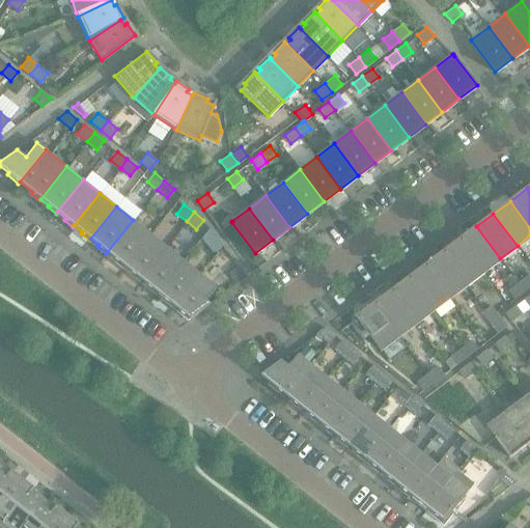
[(123,266),(149,232),(133,220),(107,252),(115,258),(114,260),(122,267),(123,266)]
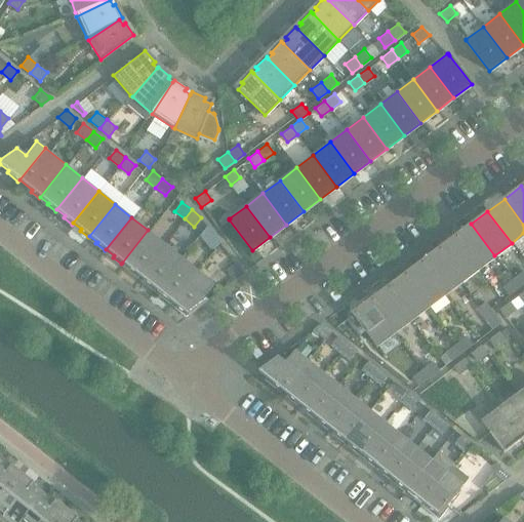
[(494,255),(471,224),(454,237),(478,268),(494,255)]
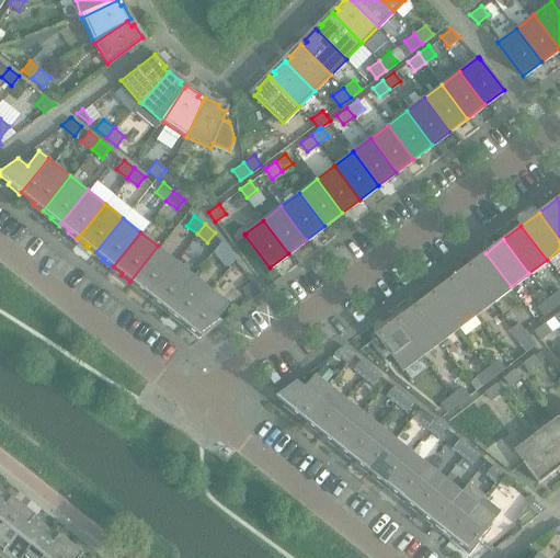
[(148,294),(175,260),(158,246),(130,281),(139,287),(138,288),(147,296),(148,294)]
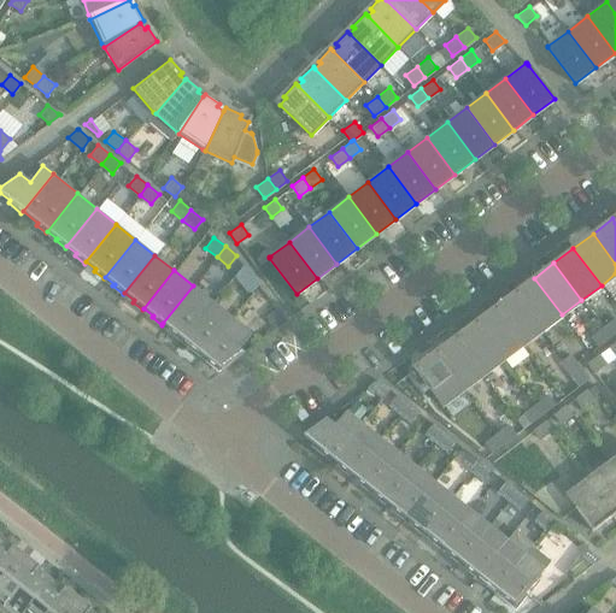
[(258,283),(250,272),(239,280),(247,292),(258,283)]
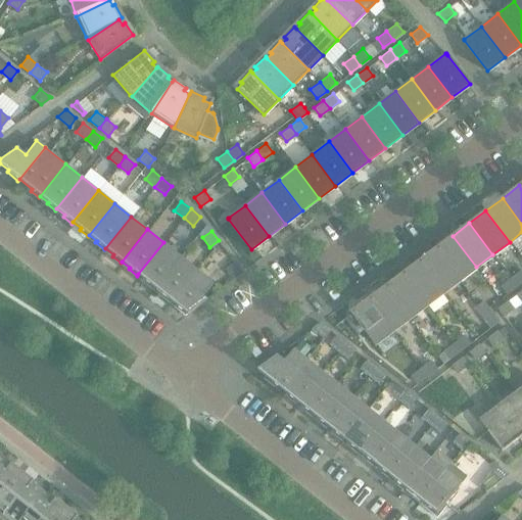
[(476,267),(453,236),(435,248),(459,280),(476,267)]
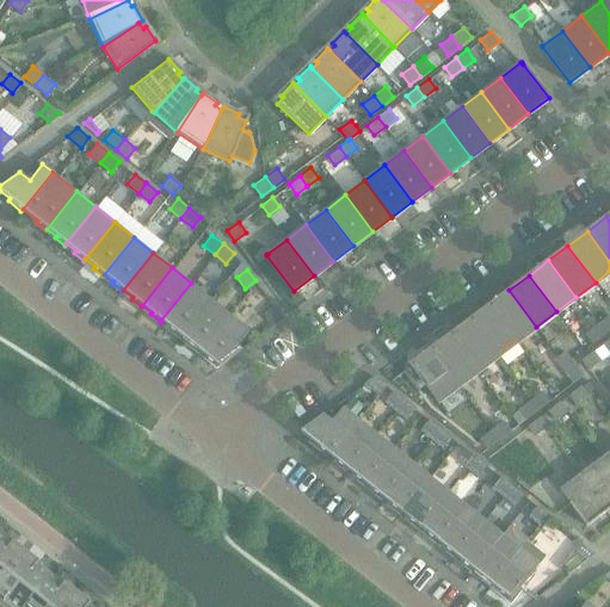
[(180,335),(210,298),(191,283),(161,320),(171,327),(170,329),(179,338),(180,335)]
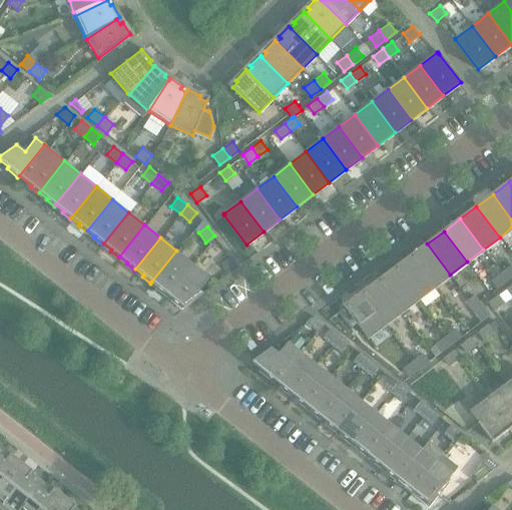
[(450,275),(427,243),(411,257),(434,287),(450,275)]
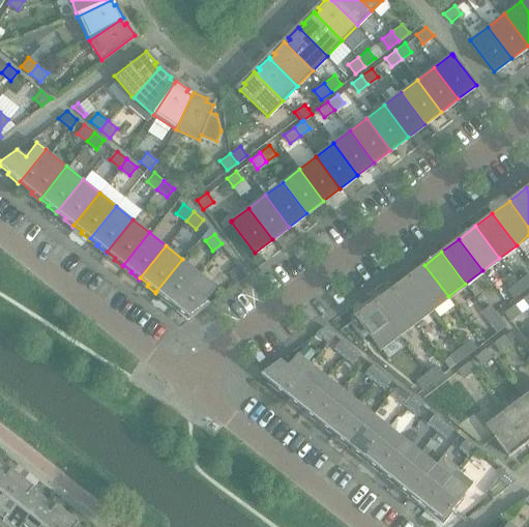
[(173,304),(199,272),(182,259),(156,291),(165,297),(164,299),(172,305),(173,304)]
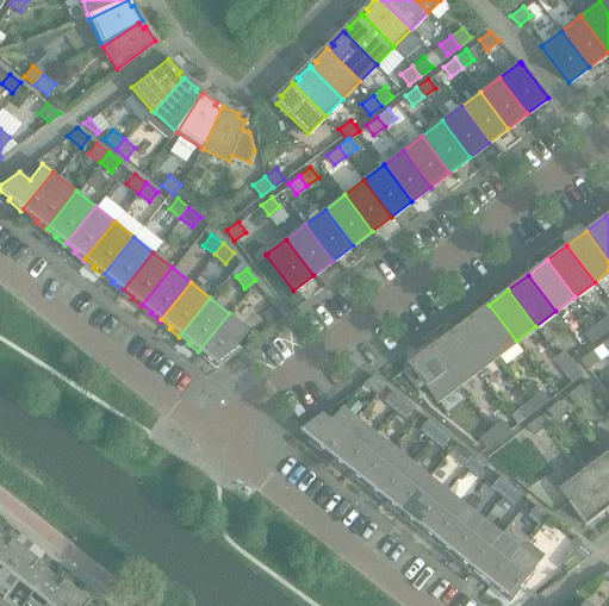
[(283,317),(273,304),(262,312),(272,324),(283,317)]
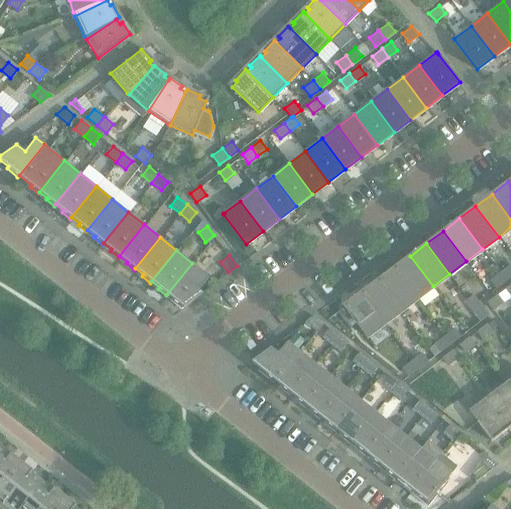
[(433,286),(410,256),(394,268),(417,298),(433,286)]
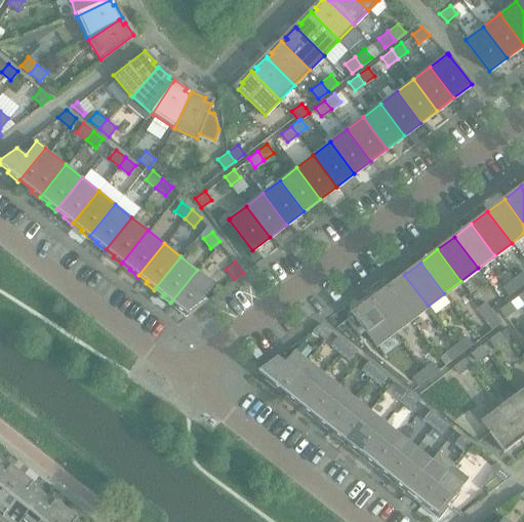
[(203,296),(214,283),(197,270),(171,302),(179,308),(177,309),(186,315),(187,314),(188,315),(188,314),(207,299),(203,296)]
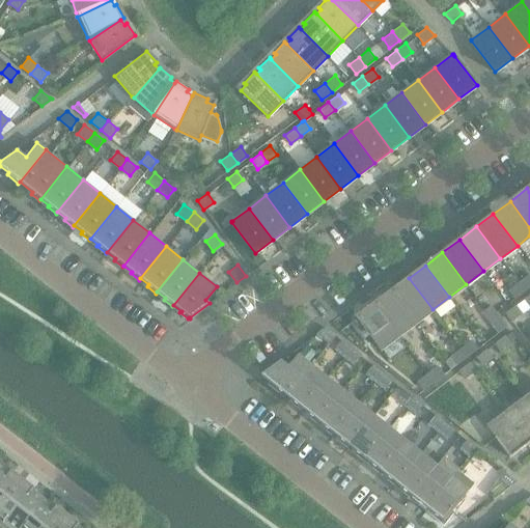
[(529,285),(529,276),(528,274),(518,282),(524,289),(529,285)]
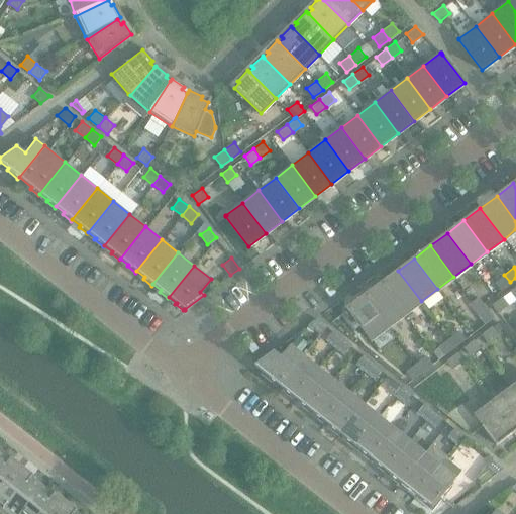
[(421,301),(398,271),(381,283),(404,314),(421,301)]
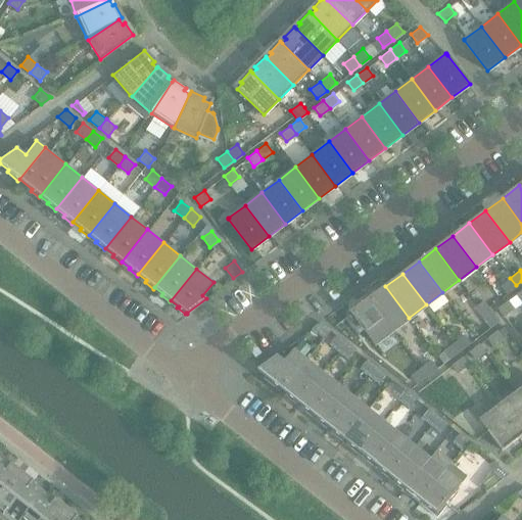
[(516,285),(510,278),(500,285),(506,293),(516,285)]
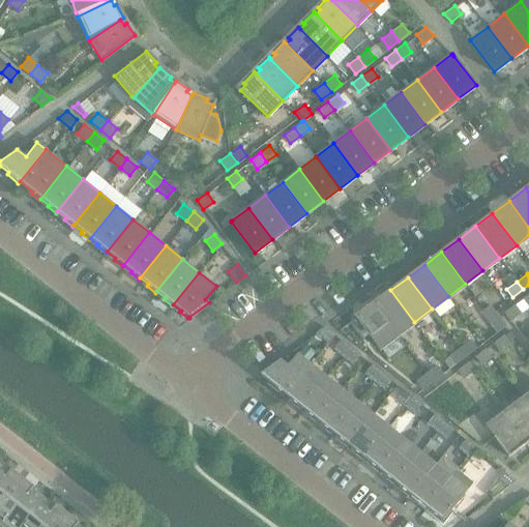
[(414,322),(390,290),(374,302),(398,334),(414,322)]
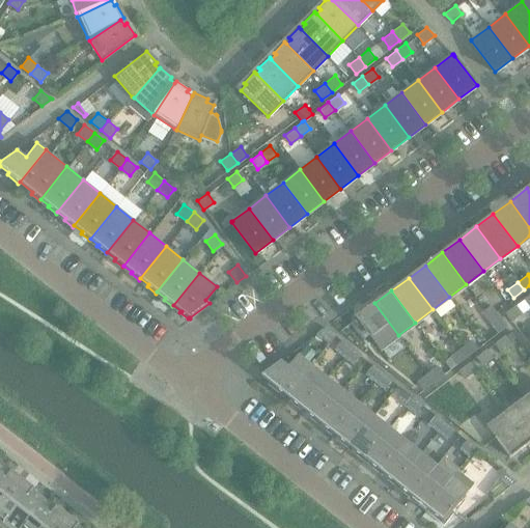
[(398,335),(374,303),(357,316),(381,349),(398,335)]
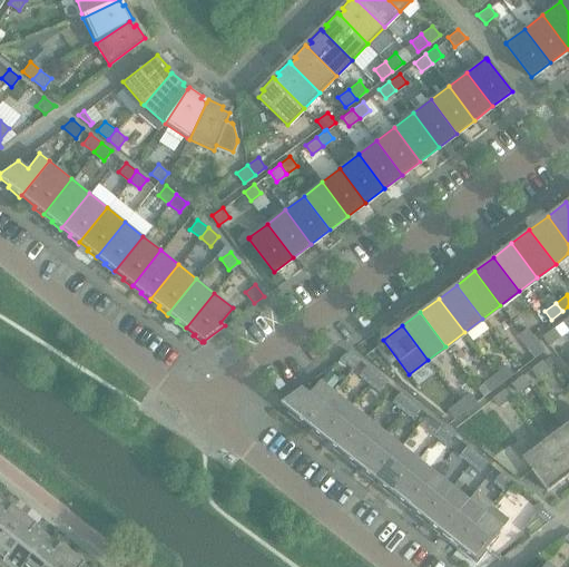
[(535,338),(532,334),(526,326),(518,334),(526,345),(535,338)]
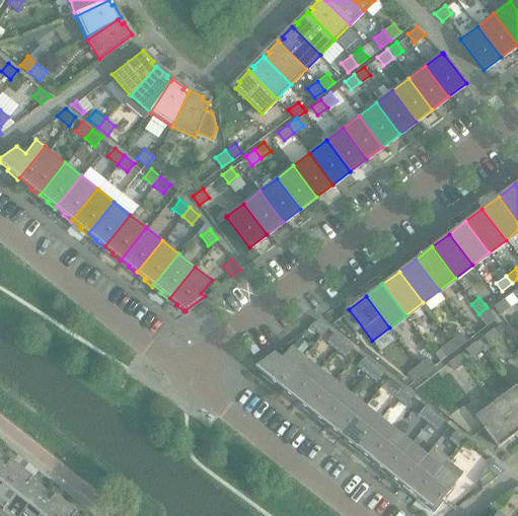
[(509,305),(504,298),(494,305),(500,312),(509,305)]
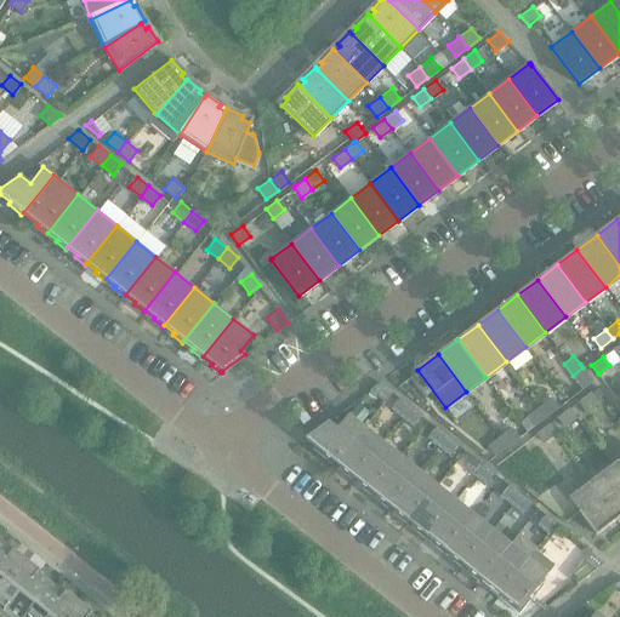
[(592,381),(582,367),(573,376),(582,388),(592,381)]
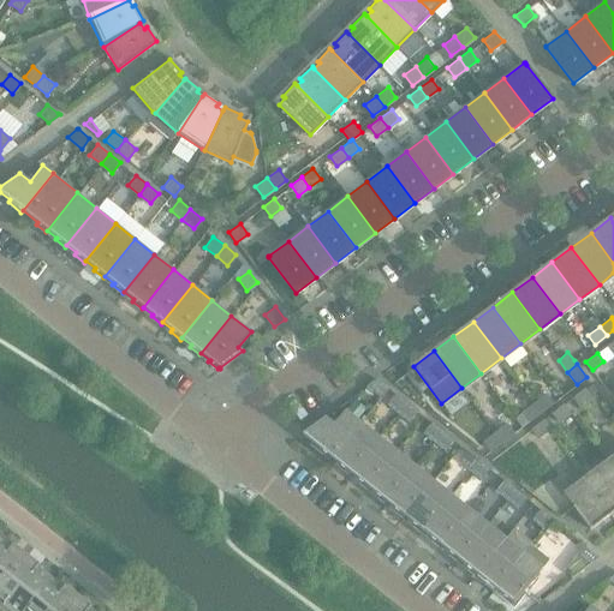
[(388,387),(376,377),(365,385),(380,396),(388,387)]
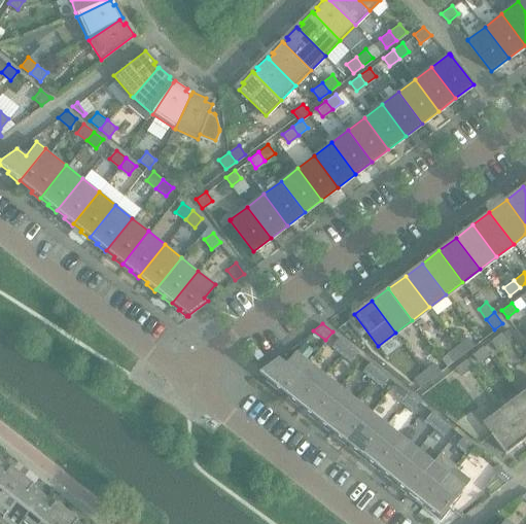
[(496,348),(505,340),(500,333),(490,340),(496,348)]
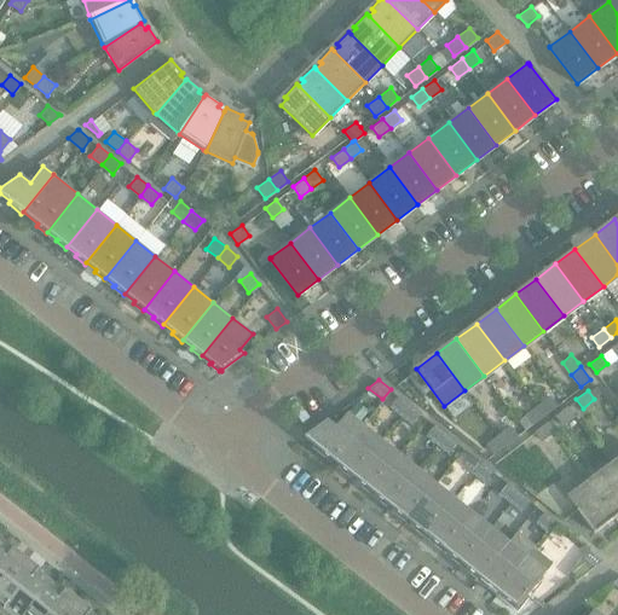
[(400,415),(408,404),(397,395),(388,405),(400,415)]
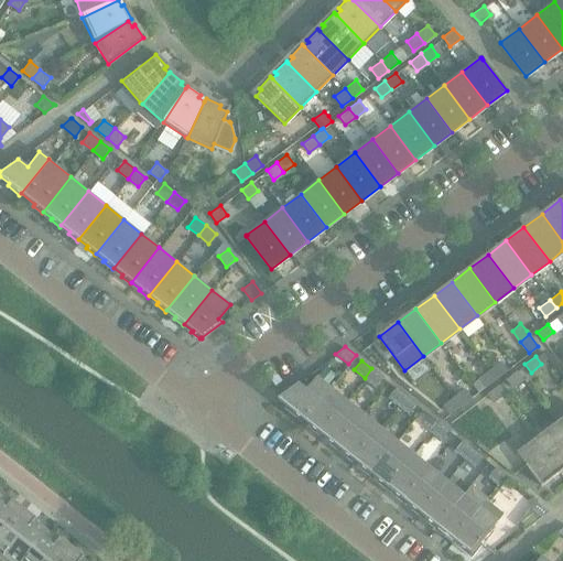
[(507,369),(500,360),(489,369),(496,378),(507,369)]
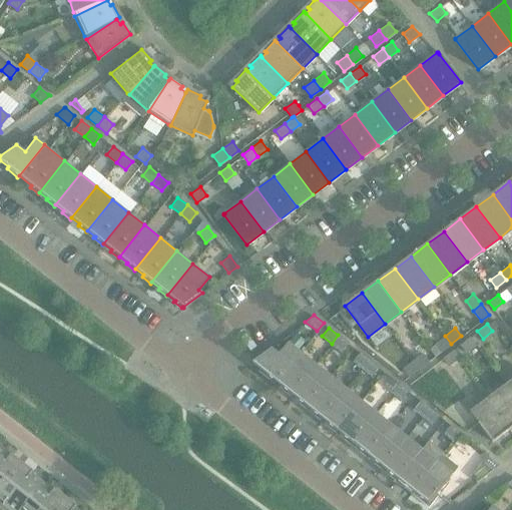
[(341,351),(348,343),(338,335),(332,344),(341,351)]
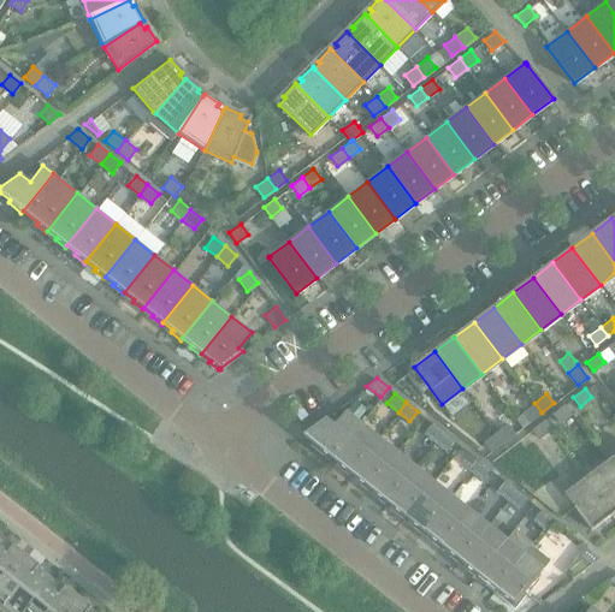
[(542,413),(534,403),(522,411),(530,421),(542,413)]
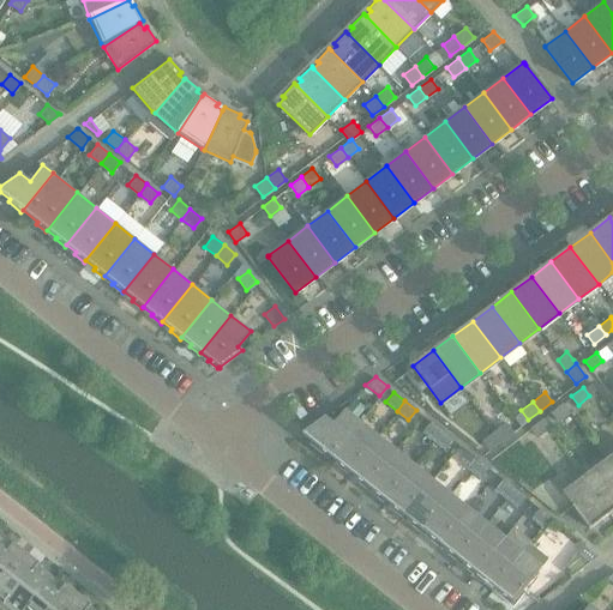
[(558,421),(569,411),(563,403),(551,411),(558,421)]
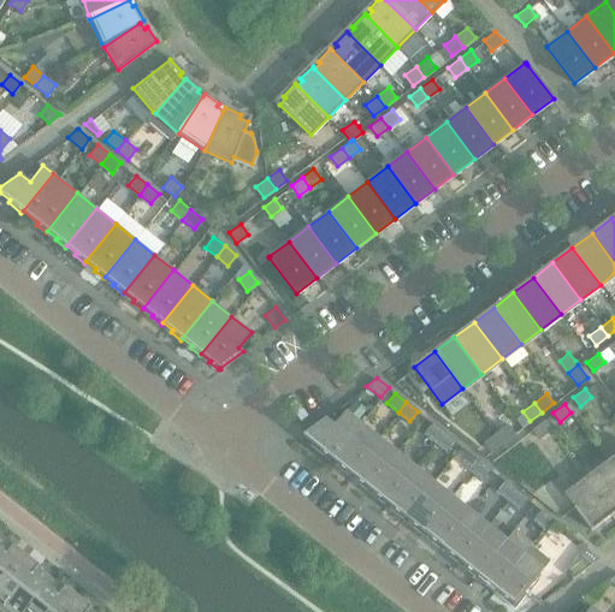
[(332,458),(361,422),(346,409),(333,423),(326,417),(326,416),(302,434),(312,443),(311,444),(323,453),(325,452),(332,458)]
